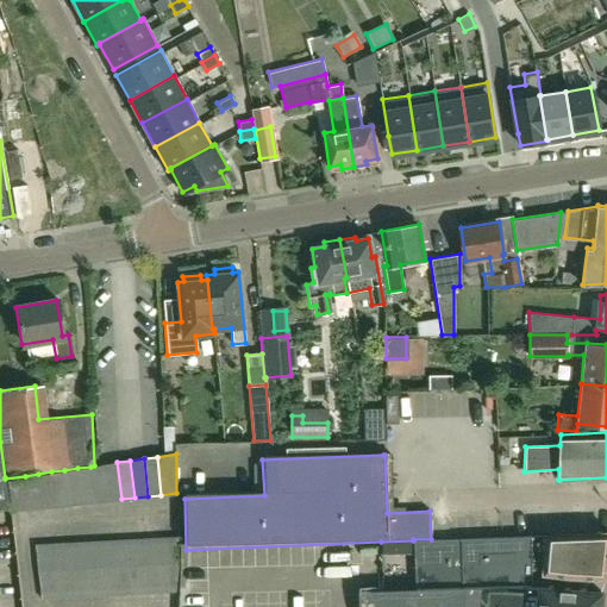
[(121,499),(117,462),(104,464),(107,500),(121,499)]
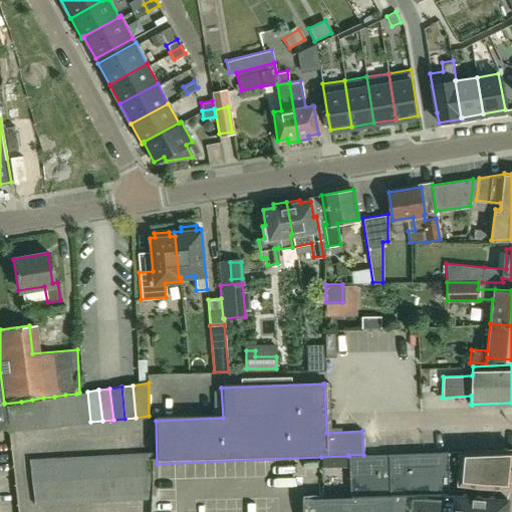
[(57,426),(54,397),(43,398),(46,427),(57,426)]
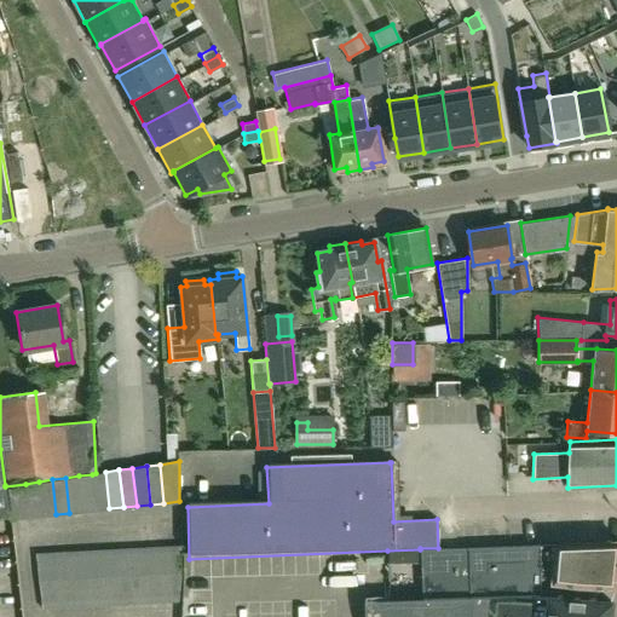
[(56,514),(52,479),(39,482),(42,515),(56,514)]
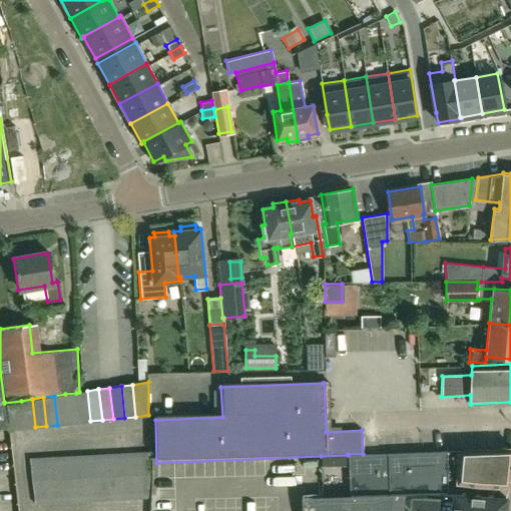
[(35,427),(32,399),(21,401),(24,428),(35,427)]
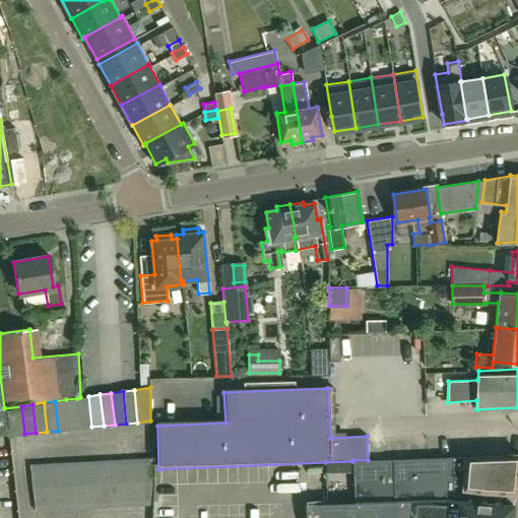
[(24,434),(21,406),(4,408),(7,433),(7,436),(24,434)]
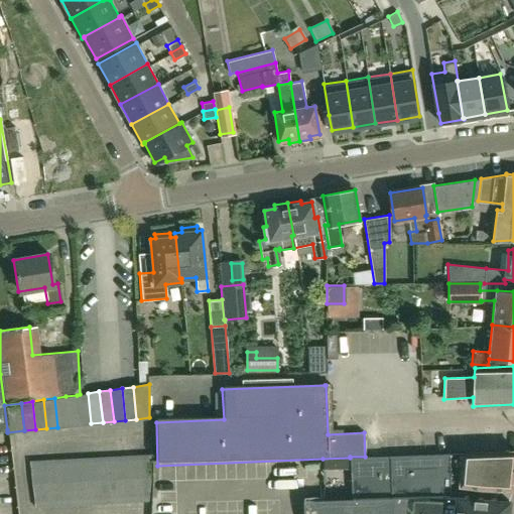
[(513,477),(513,451),(365,458),(365,457),(350,457),(350,458),(350,459),(350,466),(352,499),(450,495),(450,480),(460,480),(460,486),(513,490),(513,477)]
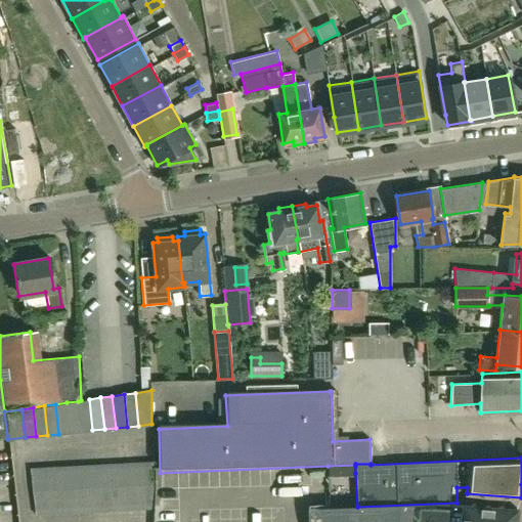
[(153,463),(140,464),(141,486),(153,486),(153,474),(153,463)]
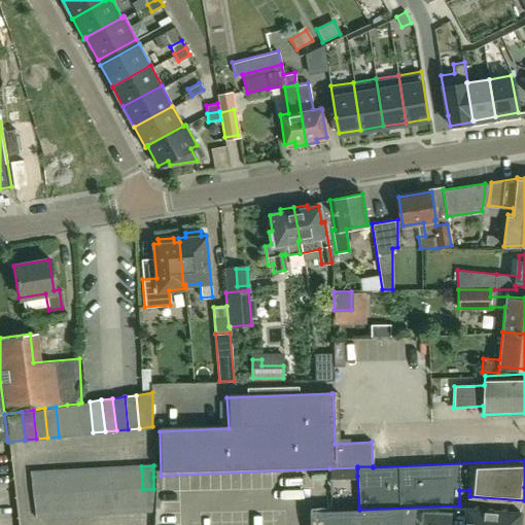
[(131,490),(130,466),(117,467),(118,490),(126,490),(131,490)]
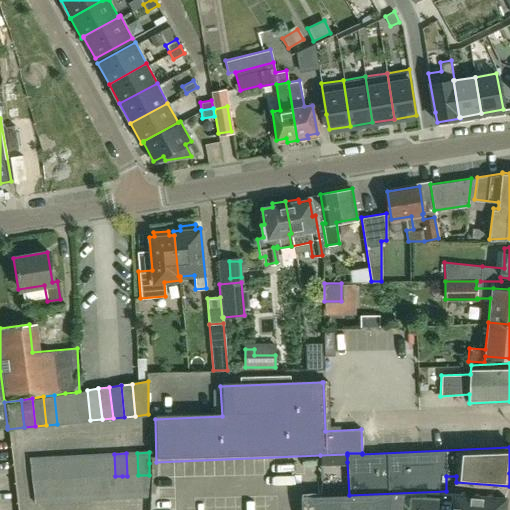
[(138,475),(137,453),(126,453),(127,476),(134,475),(138,475)]
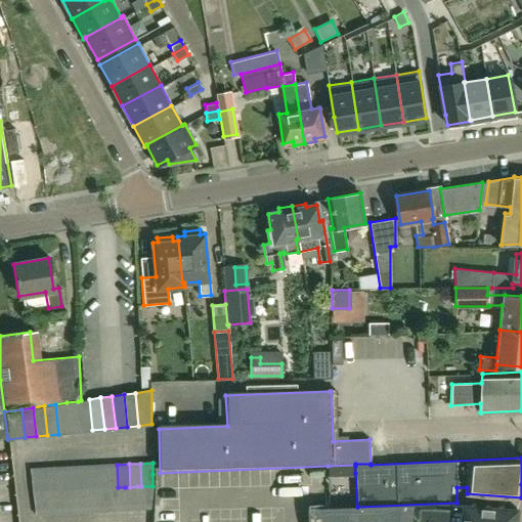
[(106,488),(105,465),(94,466),(95,488),(102,488),(106,488)]
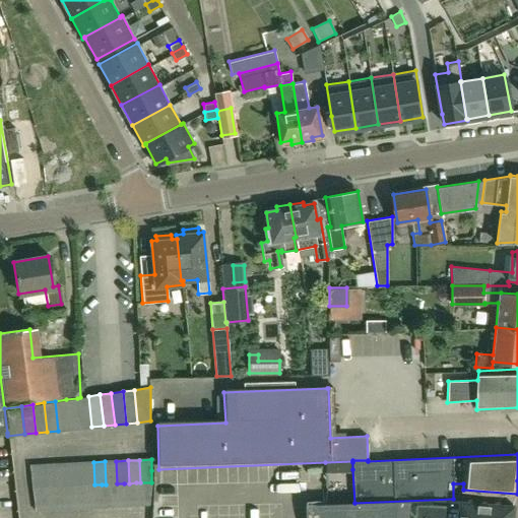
[(117,483),(116,461),(105,461),(106,484),(113,483),(117,483)]
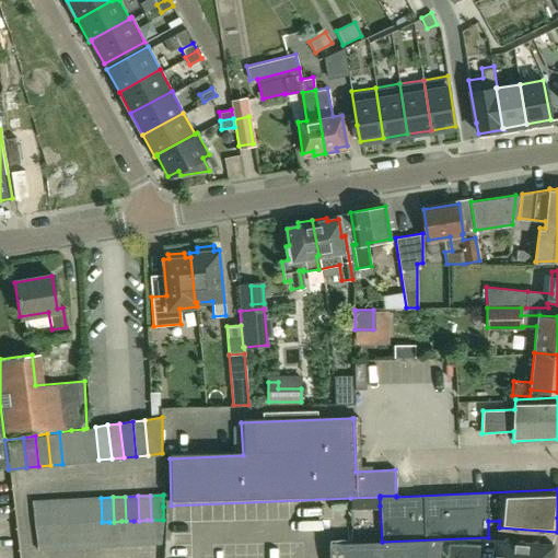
[(380,497),(350,498),(350,508),(380,506),(380,498),(380,497)]
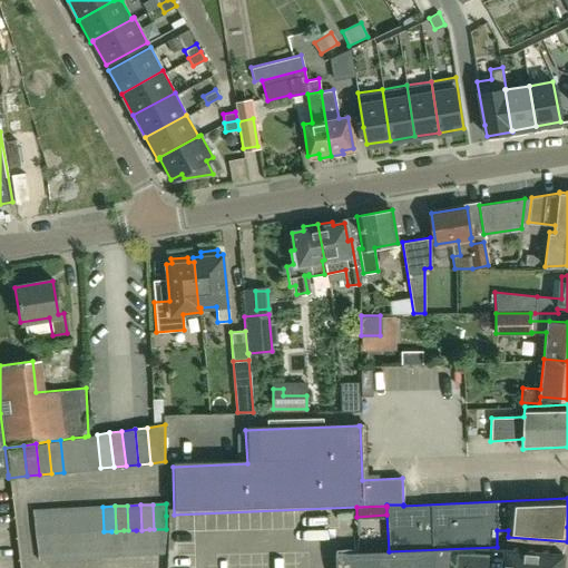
[(78,532),(77,507),(65,508),(66,532),(75,532),(78,532)]
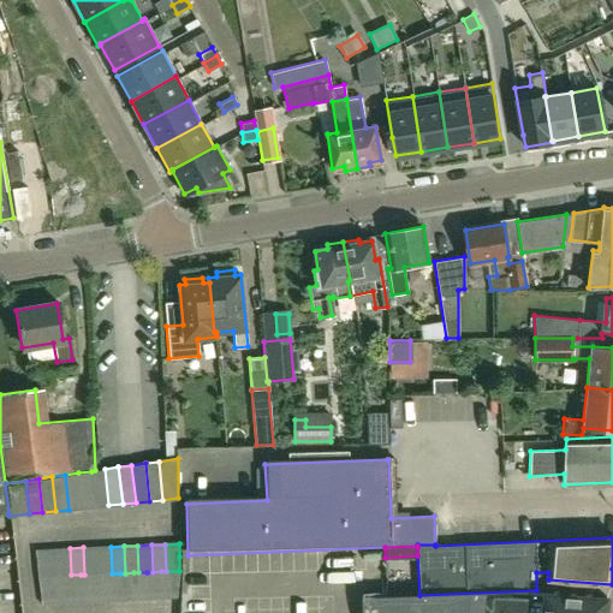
[(97,573),(96,547),(83,547),(84,575),(94,575),(97,573)]
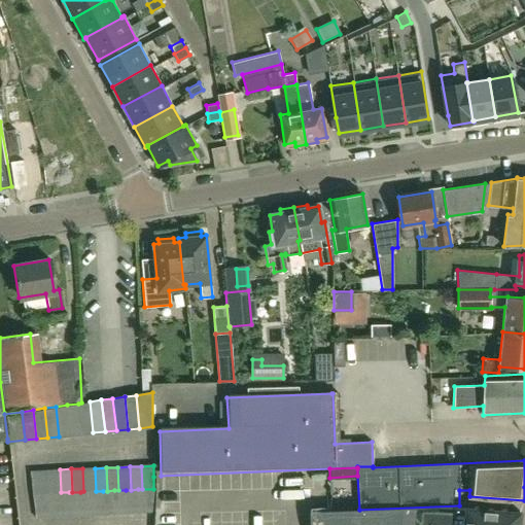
[(96,491),(95,468),(82,468),(83,491),(92,491),(96,491)]
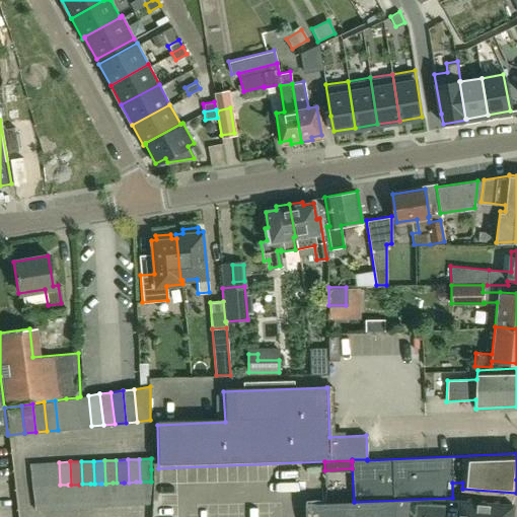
[(49,486),(48,462),(29,463),(32,486),(46,486),(49,486)]
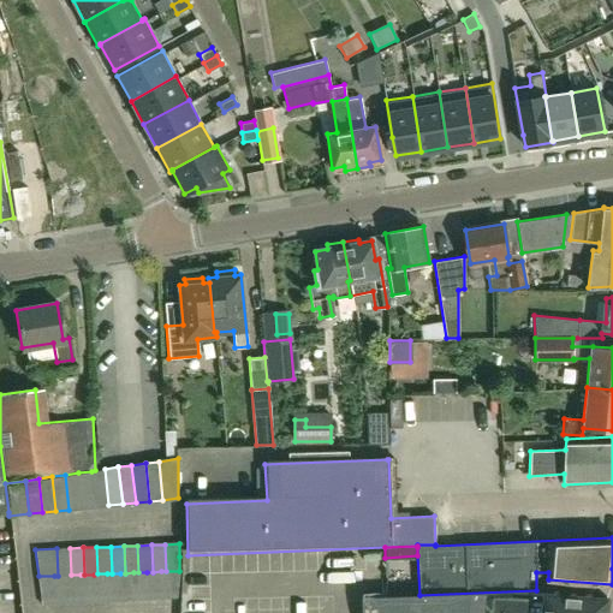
[(71,575),(70,548),(57,548),(58,576),(67,575),(71,575)]
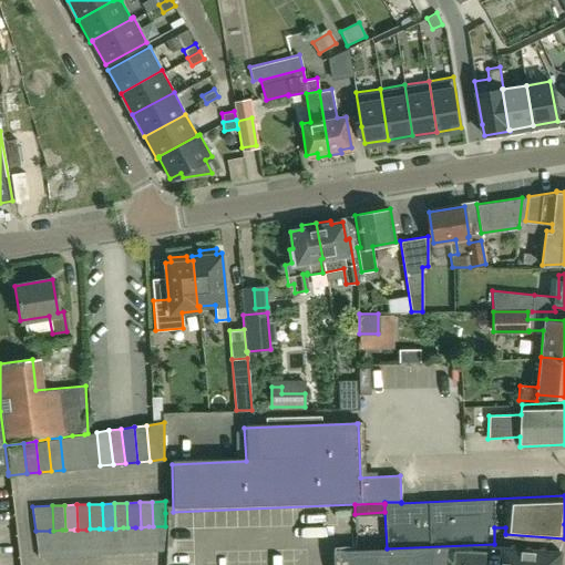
[(149,526),(141,527),(135,527),(136,552),(150,552),(149,526)]
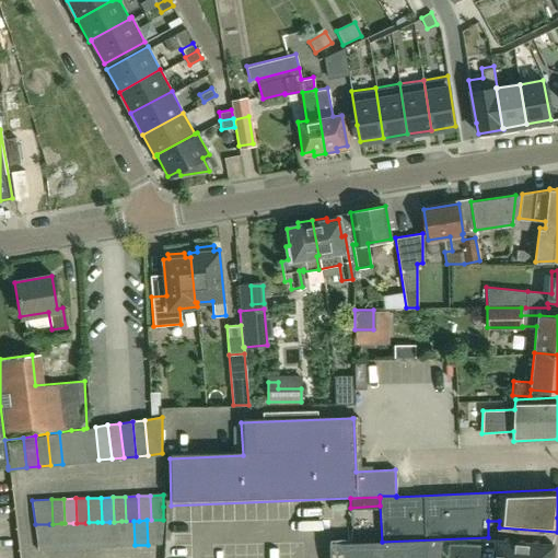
[(163,544),(163,520),(151,520),(147,520),(148,545),(163,544)]
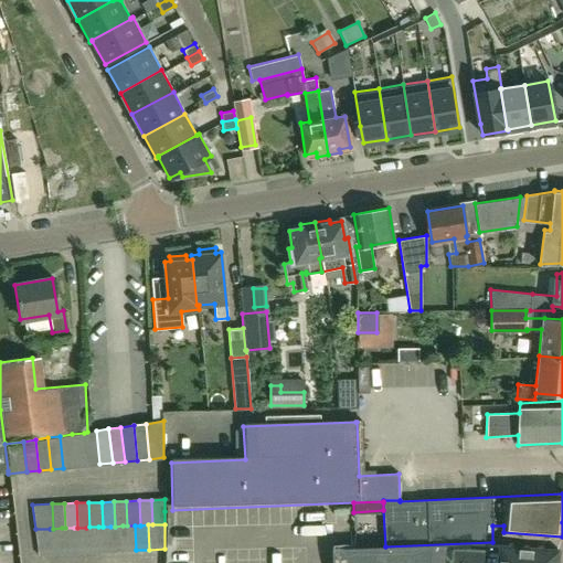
[(123,526),(115,527),(110,527),(112,551),(124,551),(123,526)]
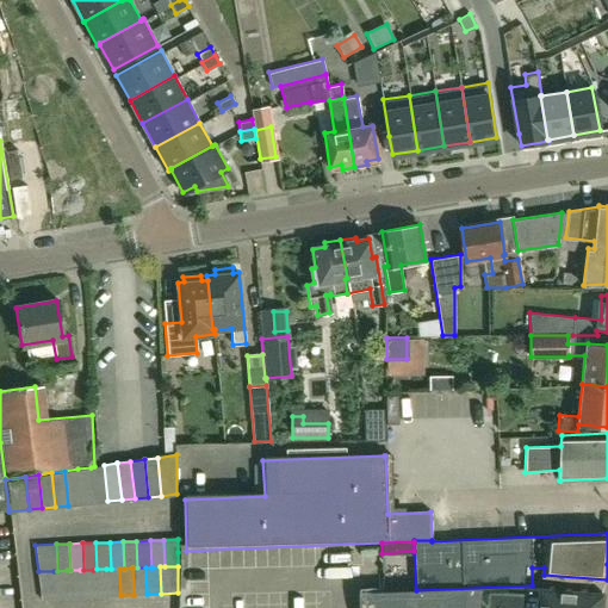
[(146,568),(137,568),(132,568),(134,595),(147,594),(146,568)]
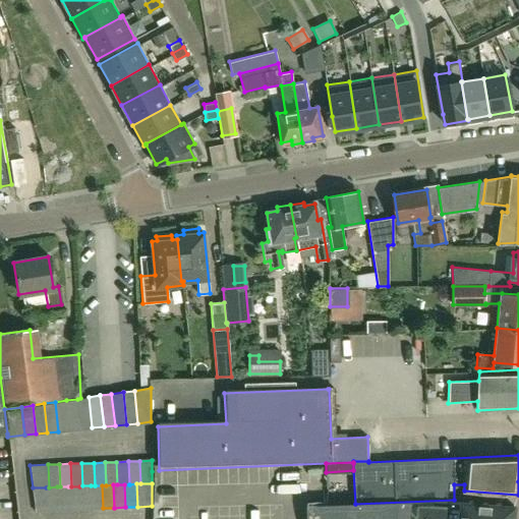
[(91,485),(82,485),(79,486),(80,509),(92,509),(91,485)]
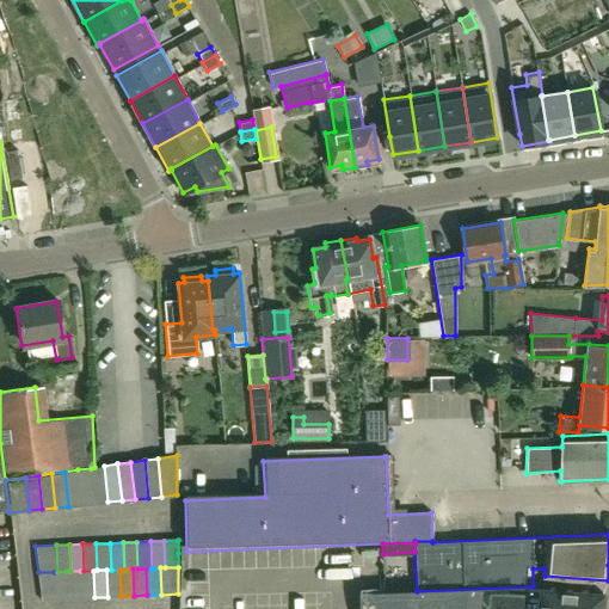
[(120,570),(111,570),(106,570),(108,597),(121,596),(120,570)]
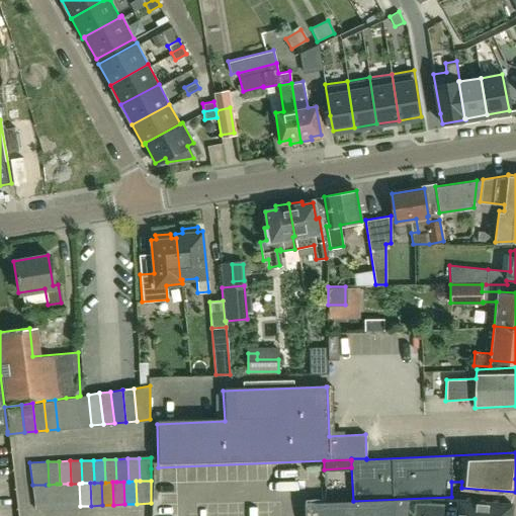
[(57,484),(49,485),(46,485),(47,507),(58,507),(57,484)]
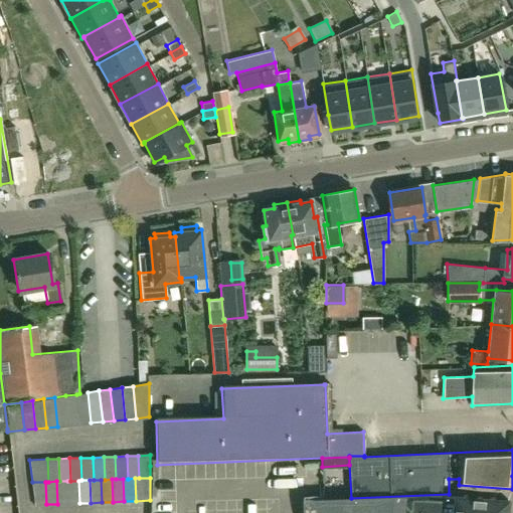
[(67,481),(59,481),(56,481),(57,504),(68,503),(67,481)]
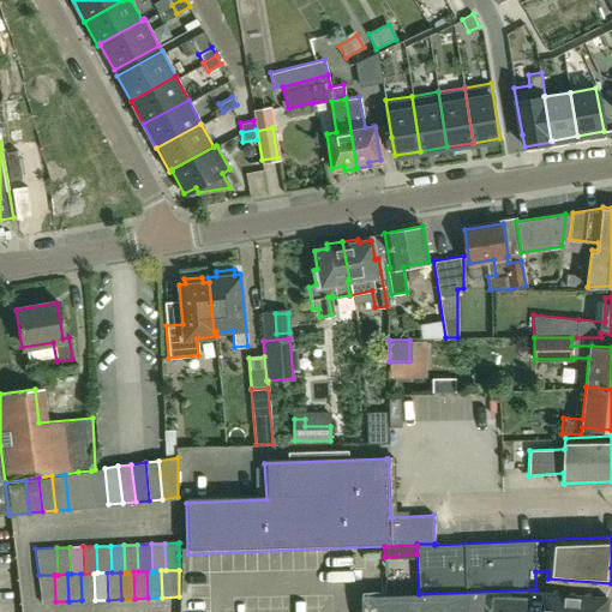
[(94,574),(84,574),(81,574),(82,600),(95,600),(94,574)]
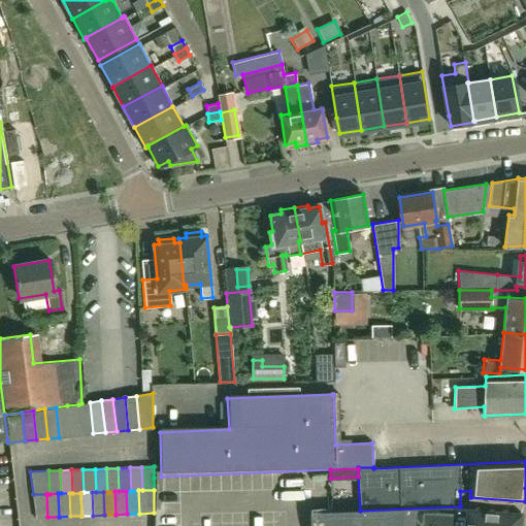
[(47,517),(46,494),(33,494),(36,518),(47,517)]
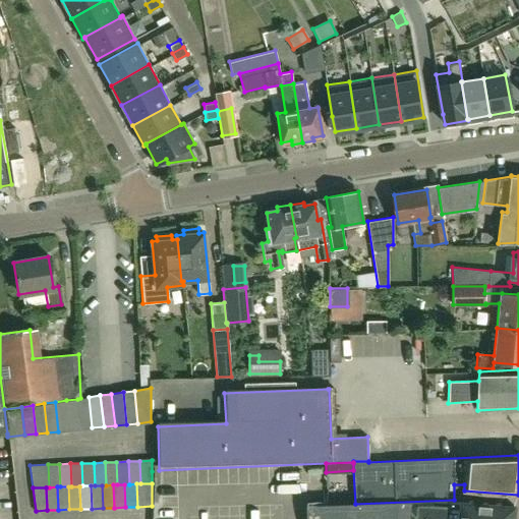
[(514,518),(516,507),(454,501),(454,500),(355,504),(308,506),(309,515),(309,518),(514,518)]
